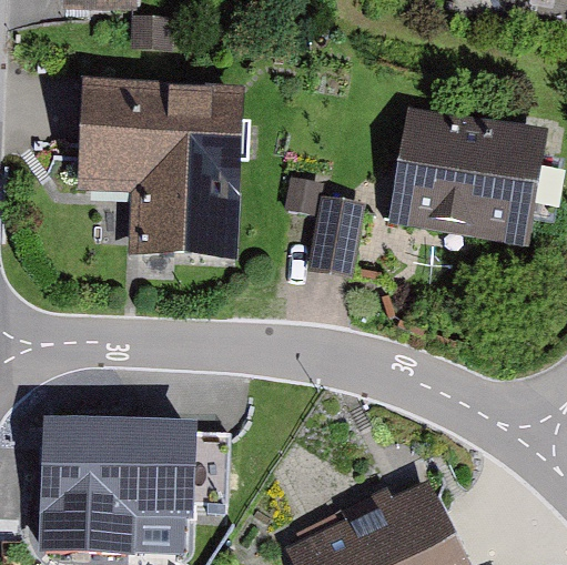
[(173,16),(132,14),(131,47),(172,48),(173,16)]
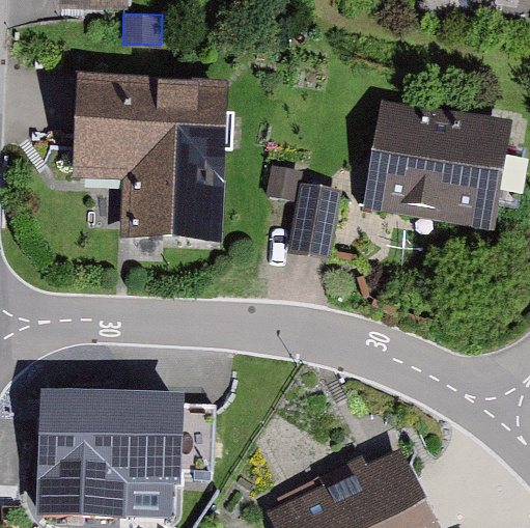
[(227,79),(78,73),(74,174),(123,176),(120,234),(220,240),(227,79)]
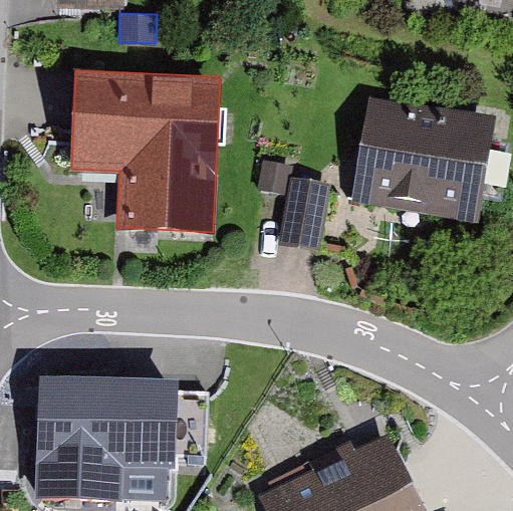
[(491,117),(368,95),(350,197),(473,219),(491,117)]
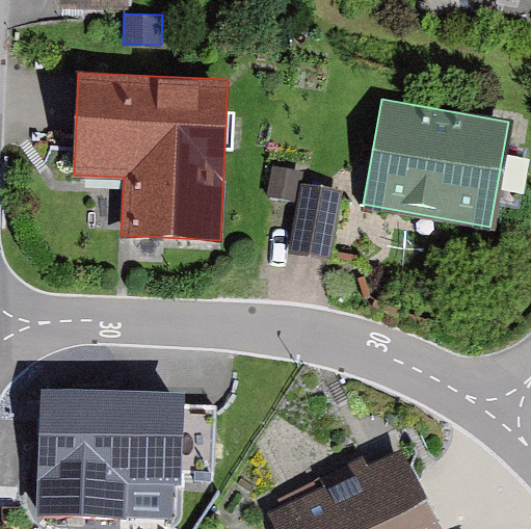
[(271,164),(266,193),(294,199),(299,168),(271,164)]
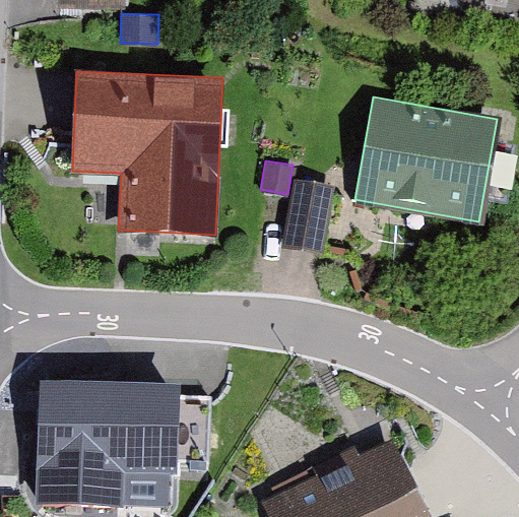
[(335,186),(295,180),(284,245),(304,248),(325,251),(335,186)]
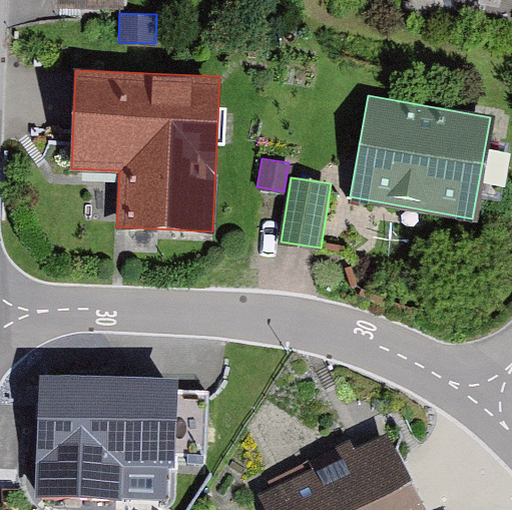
[(176,377),(41,373),(37,493),(166,496),(167,468),(173,468),(173,458),(175,390),(176,377)]
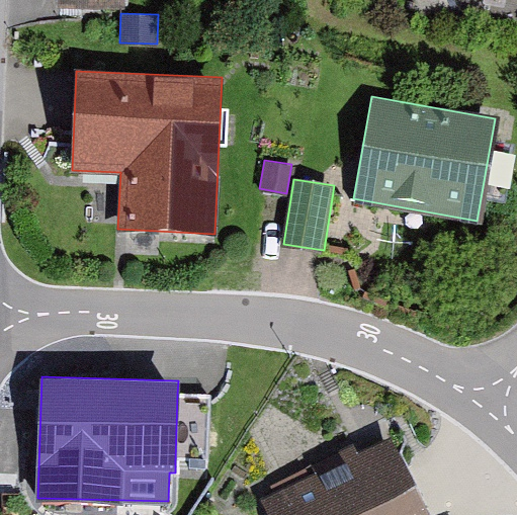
[(208,395),(177,394),(175,462),(206,463),(208,395)]
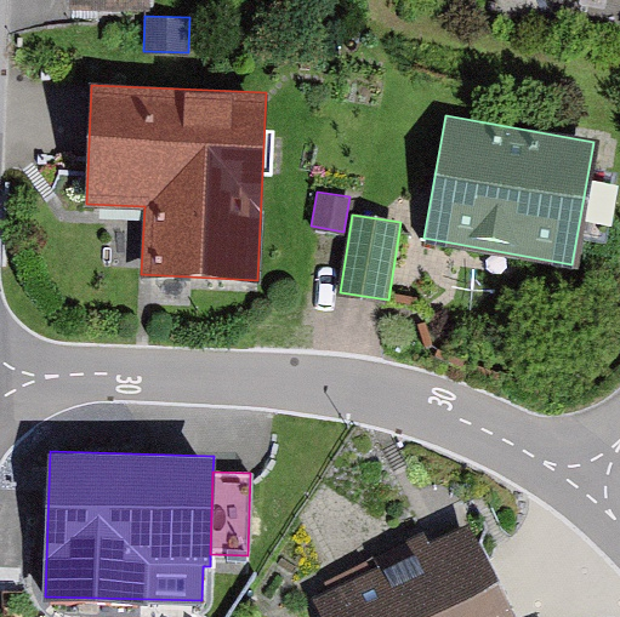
[(513,616),(470,523),(431,541),(425,531),(371,556),(377,567),(312,599),(320,616),(513,616)]
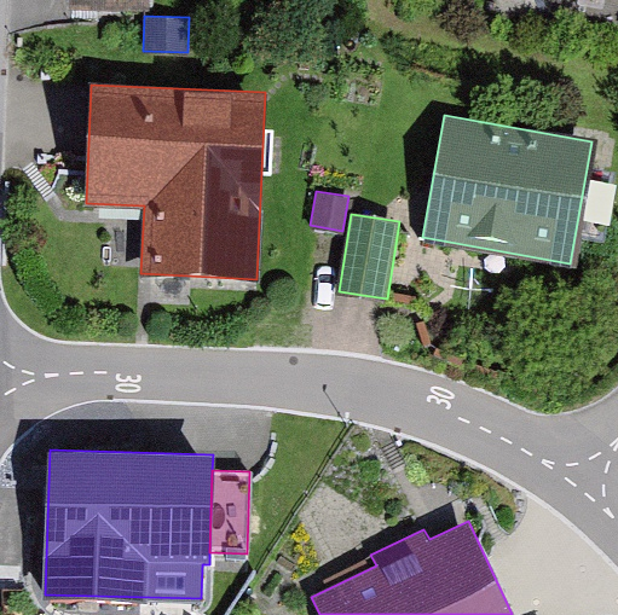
All buildings are outlined.
